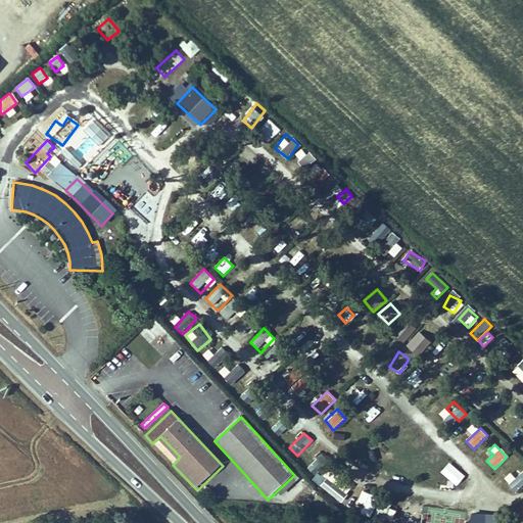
[(370,461),(377,460),(376,449),(369,450),(370,461)]
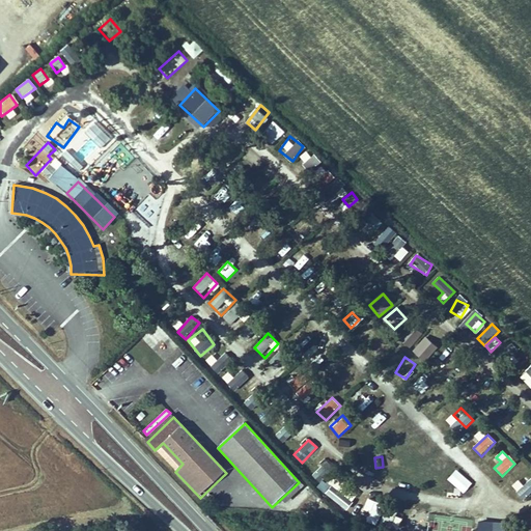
[(527,499),(530,494),(530,479),(529,478),(518,492),(527,499)]
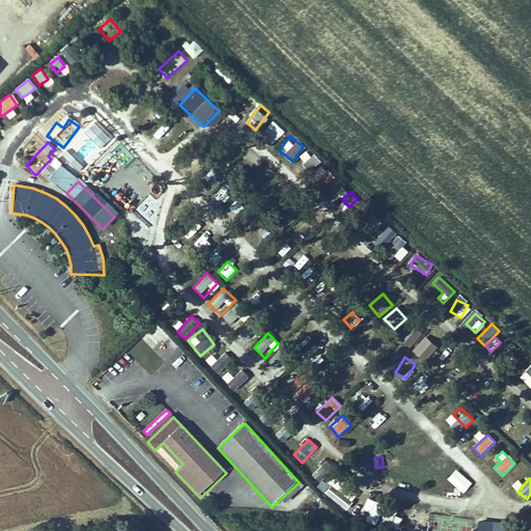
[(366,522),(375,526),(385,505),(368,498),(363,510),(370,513),(366,522)]
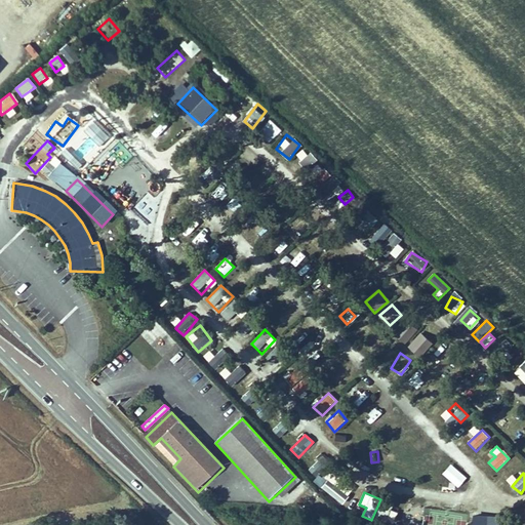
[(387,521),(395,522),(397,512),(389,511),(387,521)]
